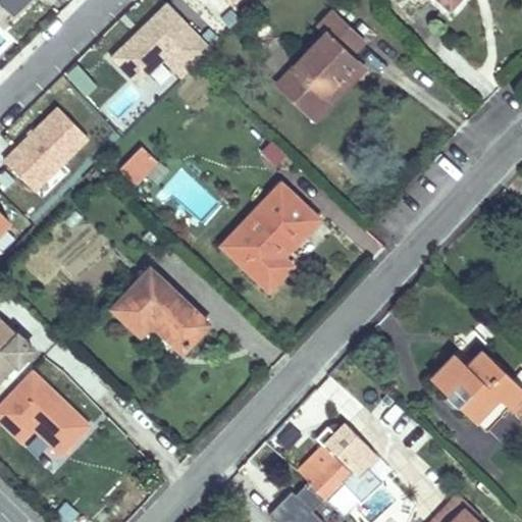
[(0,0),(13,12),(25,0),(0,0)]
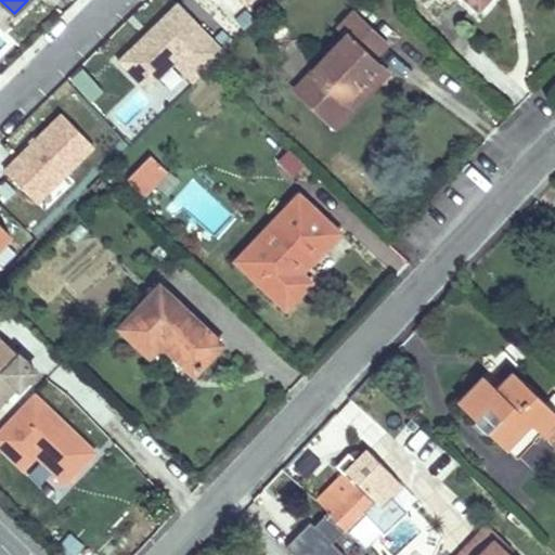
[(0,28),(2,30),(15,18),(0,3),(0,28)]
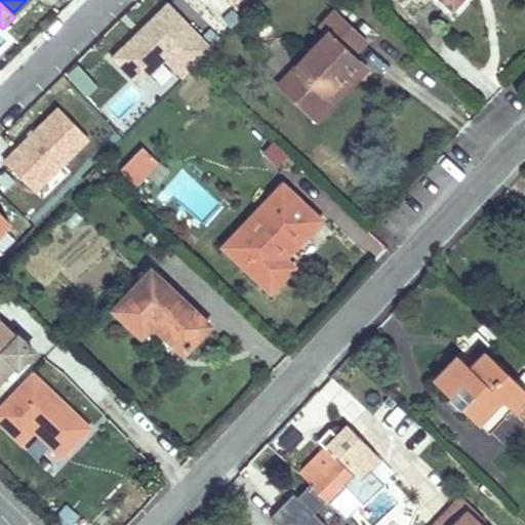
[(184,78),(212,49),(168,4),(142,30),(145,33),(138,39),(135,36),(113,57),(138,84),(165,58),(184,78)]
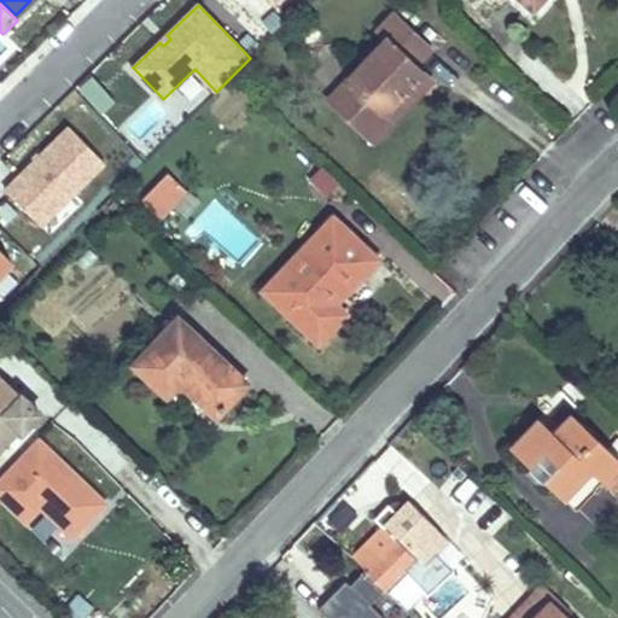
[(328,98),(363,133),(423,71),(414,64),(429,47),(392,13),(377,29),(385,39),(328,98)]
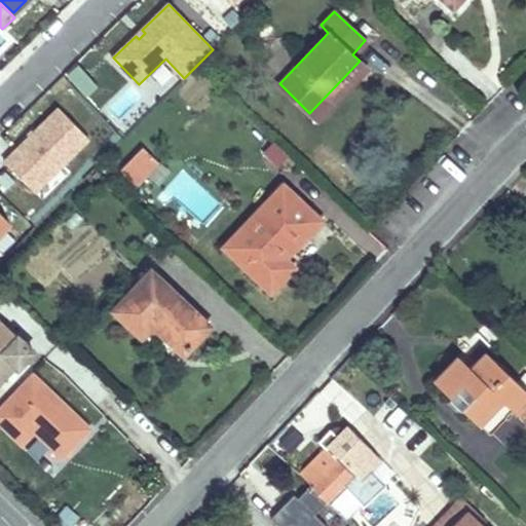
[(136,36),(139,39),(145,33),(142,30),(136,36)]
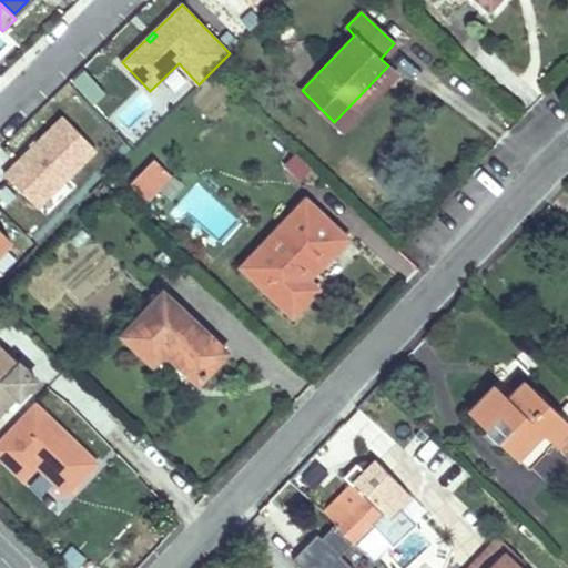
[(388,66),(334,122),(342,130),(396,73),(388,66)]
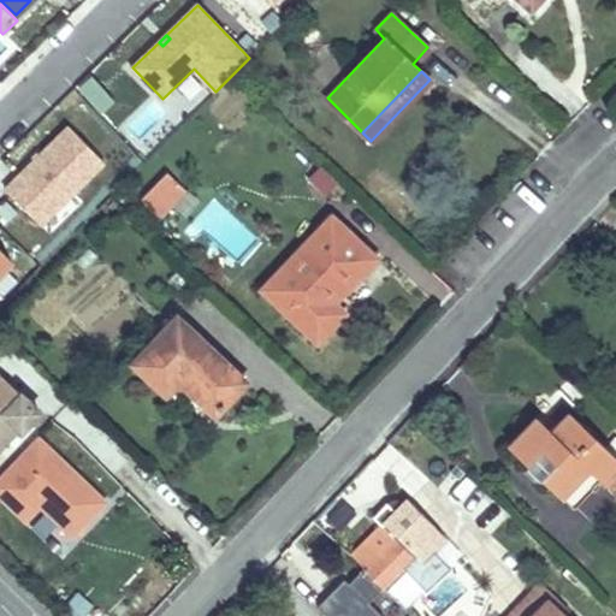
[(76,86),(98,112),(112,100),(90,73),(76,86)]
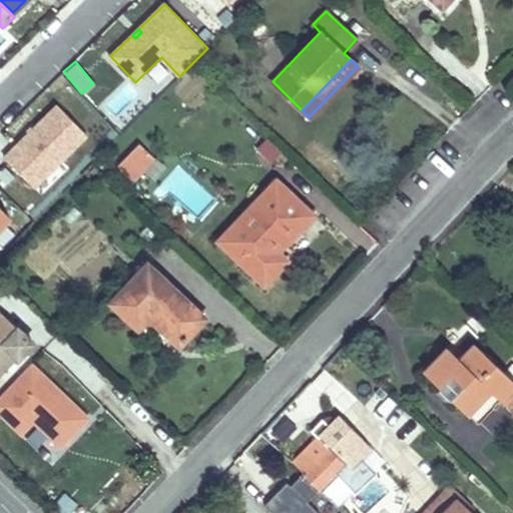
[(4,157),(34,187),(86,135),(57,105),(4,157)]
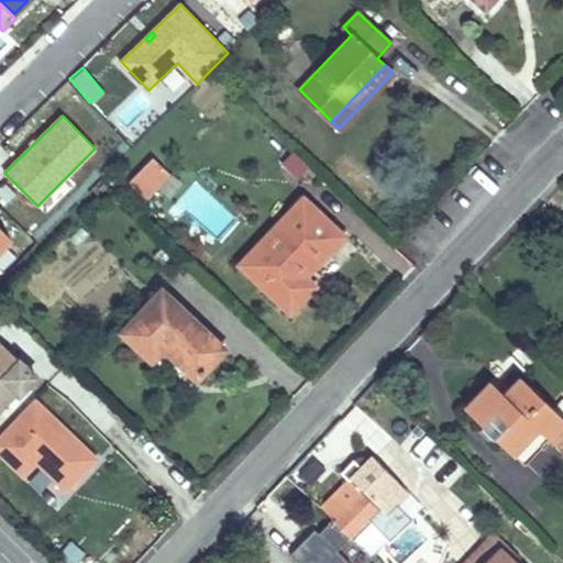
[(148,154),(124,184),(158,211),(183,181),(148,154)]
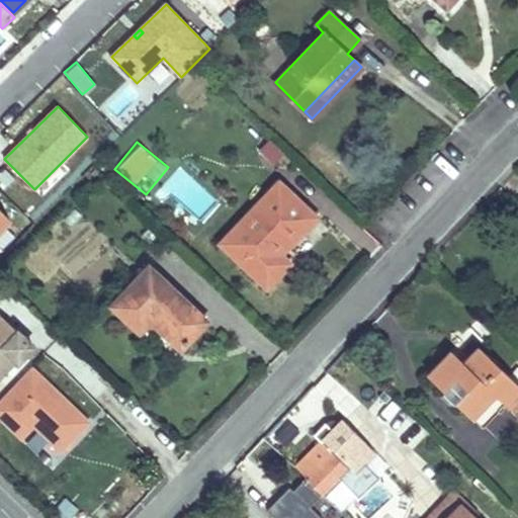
[(315,217),(277,182),(221,241),(266,285),(286,262),(278,255),(315,217)]
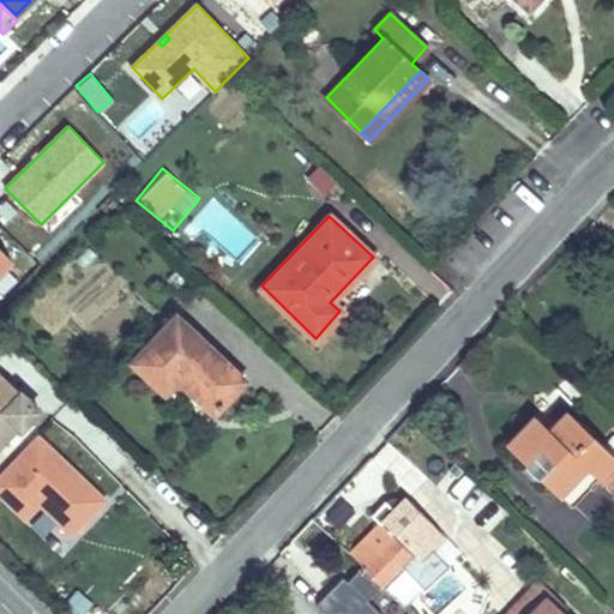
[(0,275),(12,263),(0,250),(0,275)]
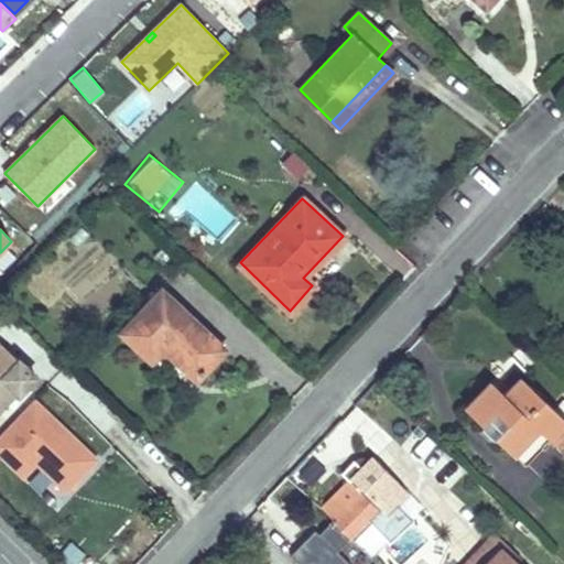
[(162,348),(195,378),(224,348),(161,289),(119,331),(151,360),(162,348)]
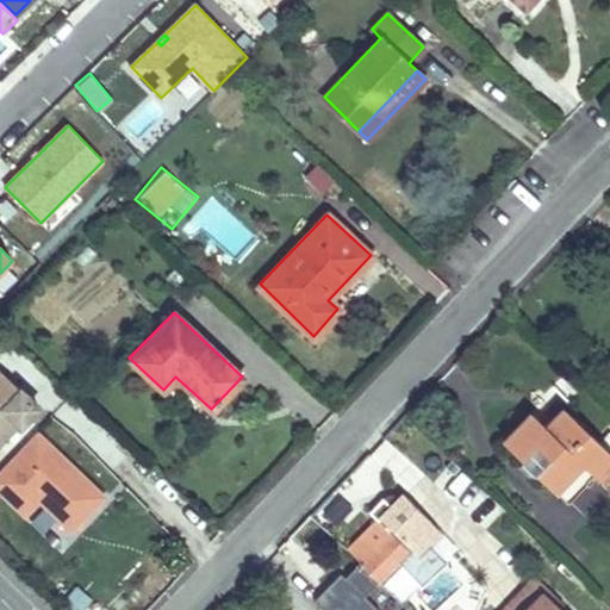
[(0,437),(18,421),(20,422),(36,406),(19,390),(4,405),(0,402),(0,437)]
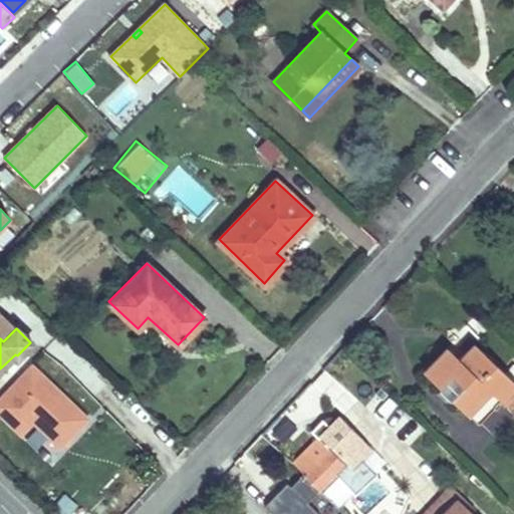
[(424,371),(477,424),(500,401),(513,384),(513,382),(473,344),(458,360),(446,349),(424,371)]
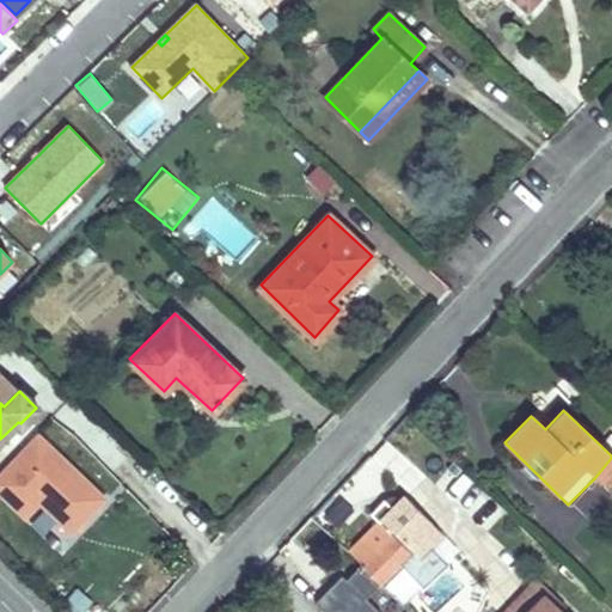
[(0,473),(0,491),(24,514),(38,500),(71,530),(102,497),(37,436),(0,473)]
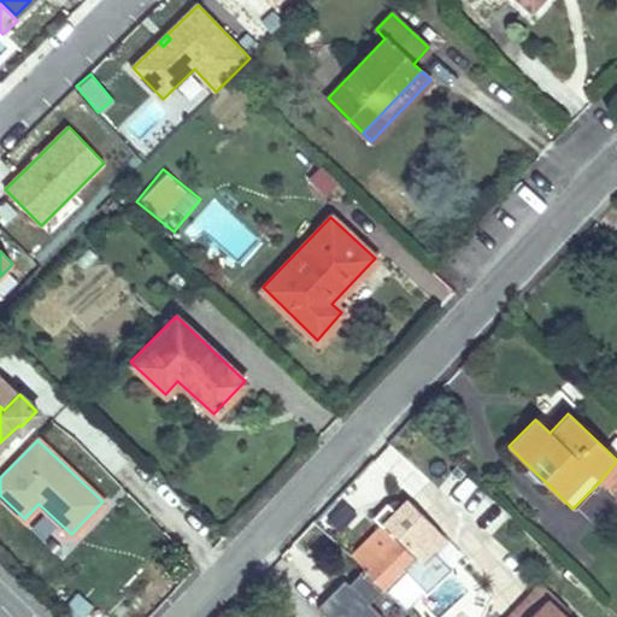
[(616,462),(600,481),(616,497),(616,462)]
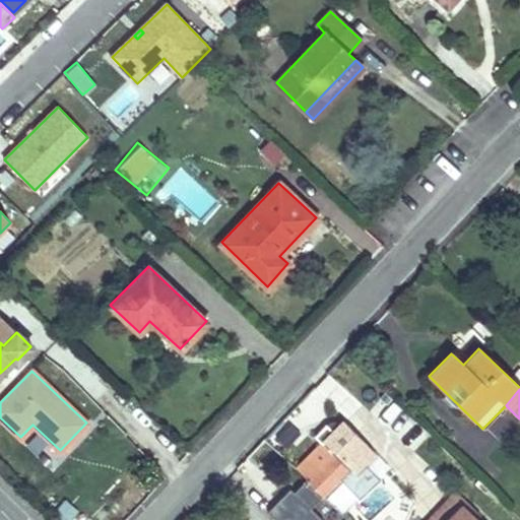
[(344,419),(323,442),(350,467),(355,473),(365,464),(377,451),(344,419)]
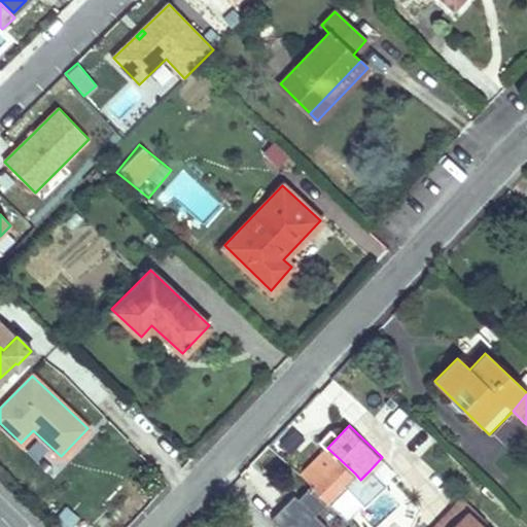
[(327,448),(299,476),(311,487),(327,502),(342,488),(355,473),(327,448)]
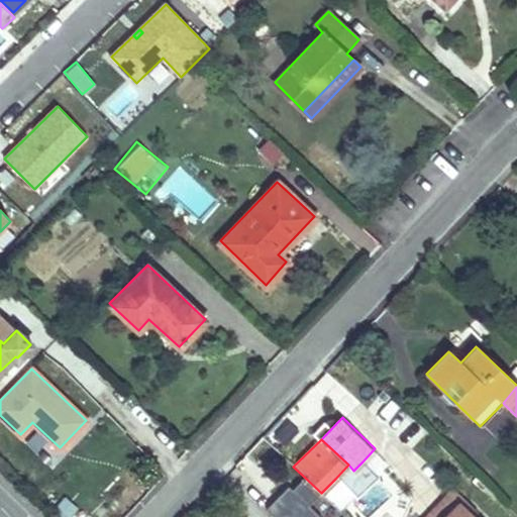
[(348,464),(335,479),(355,498),(378,476),(363,461),(353,471),(348,464)]
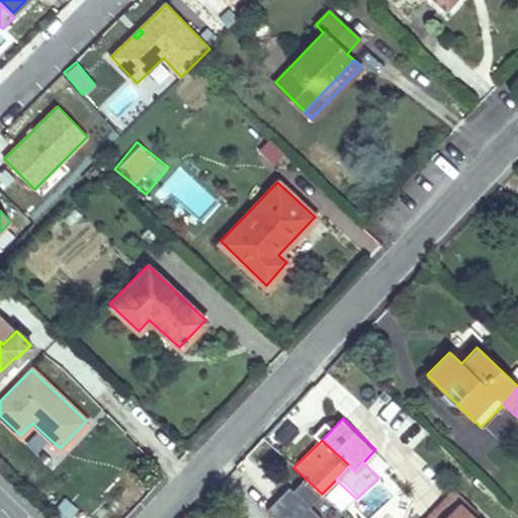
[(322,494),(306,479),(292,492),(289,489),(266,512),(272,517),(318,517),(308,508),(322,494)]
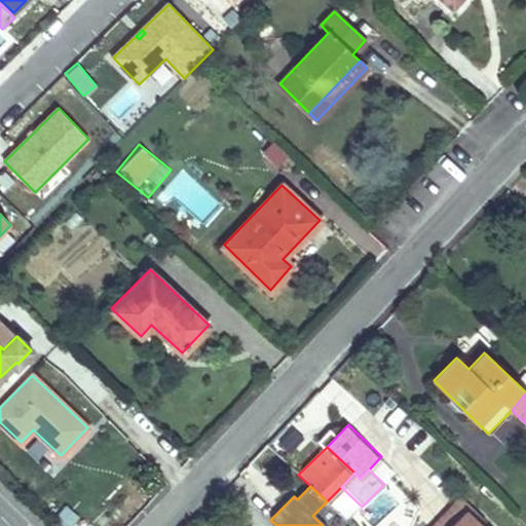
[(433,525),(451,525),(465,512),(480,525),(485,520),(461,497),(433,525)]
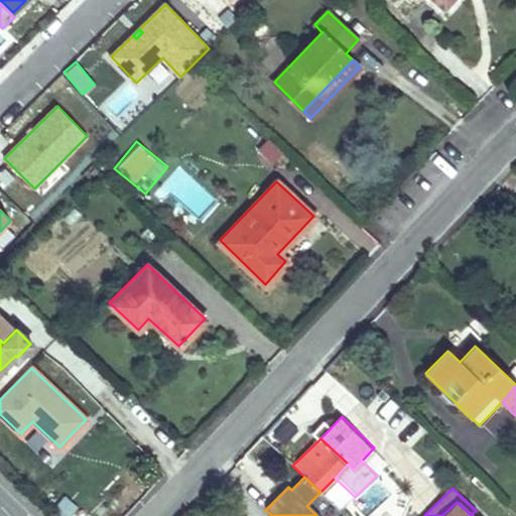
[(457,502),(442,515),(471,515),(457,502)]
